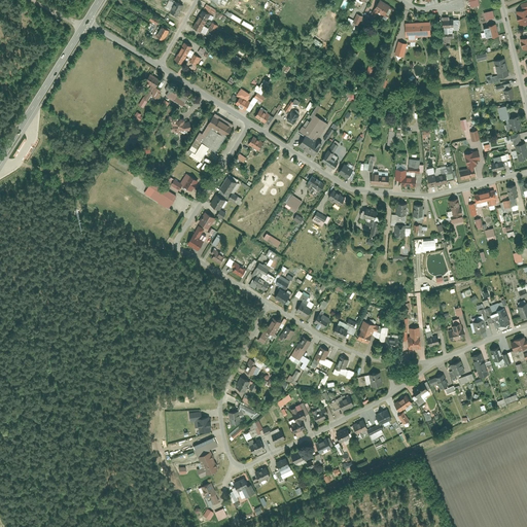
[(390,4),(382,0),(379,0),(374,9),(384,15),(390,4)]
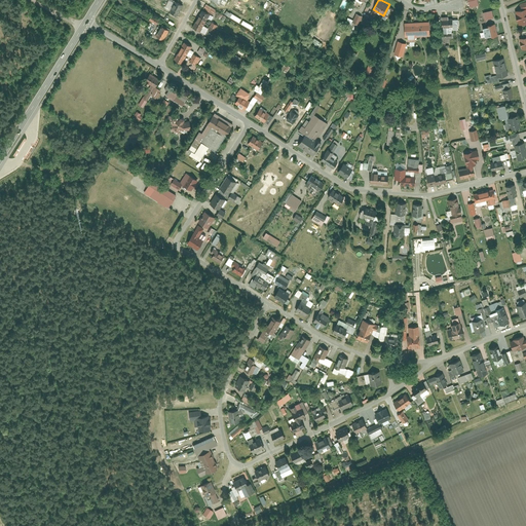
[(185,6),(175,1),(170,11),(179,16),(185,6)]
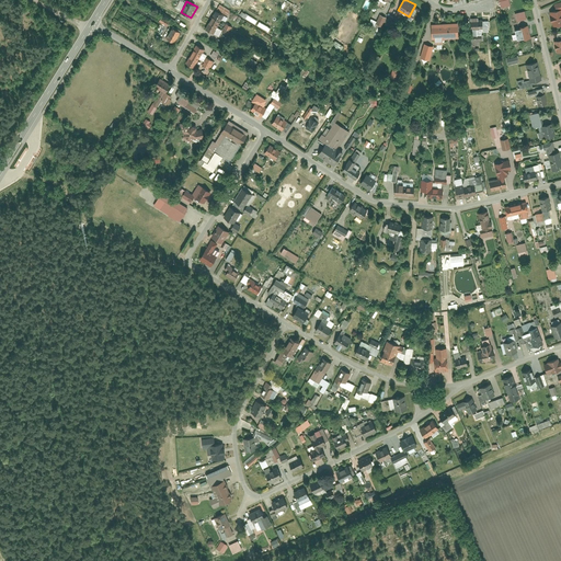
[(517,13),(519,21),(529,19),(527,10),(517,13)]
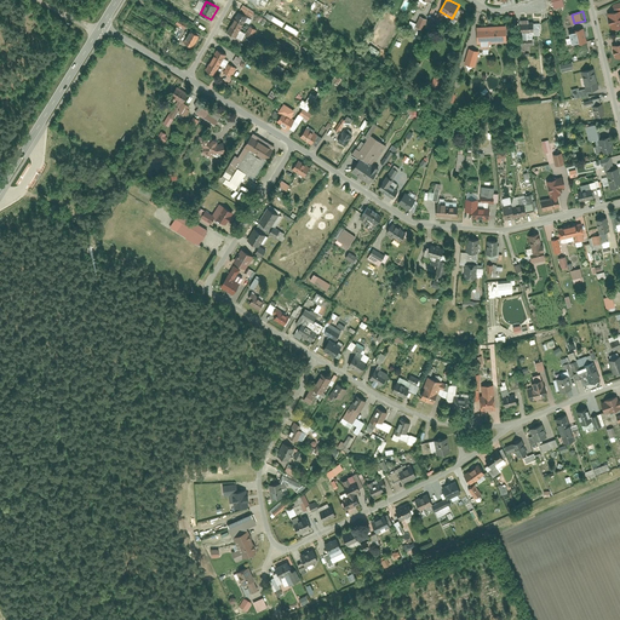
[(239,12),(228,33),(237,38),(248,17),(239,12)]
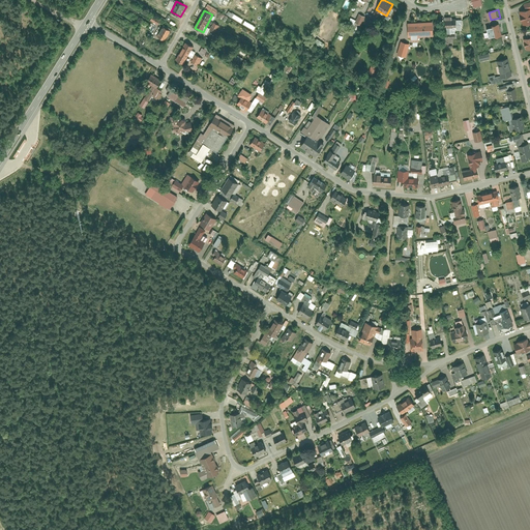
[(529,24),(529,10),(520,13),(524,26),(529,24)]
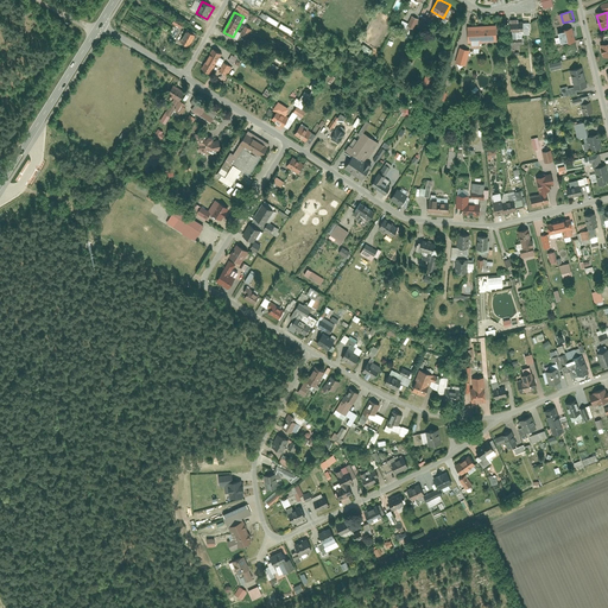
[(279,25),(282,21),(270,16),(268,20),(279,25)]
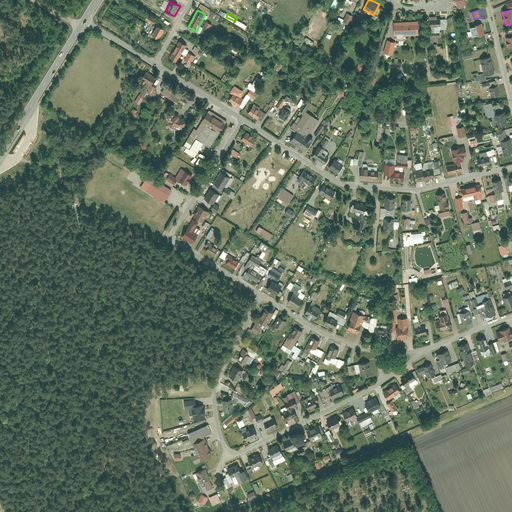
[(343,21),(349,24),(353,15),(346,13),(343,21)]
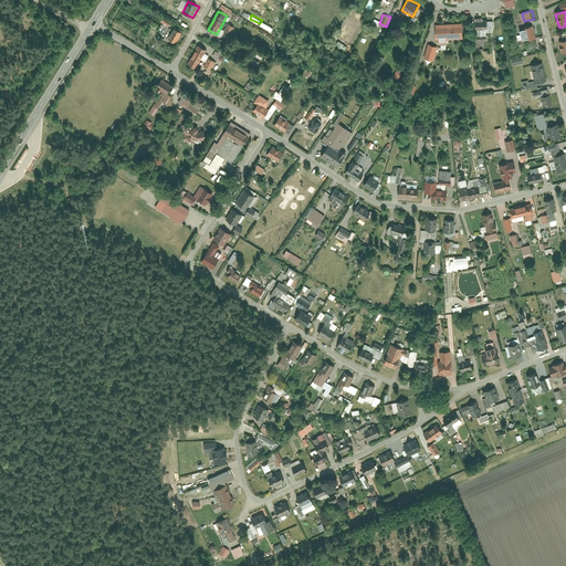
[(164,17),(160,22),(170,28),(174,23),(164,17)]
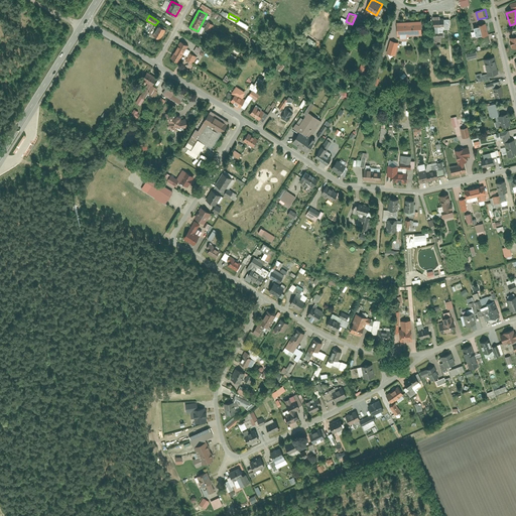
[(433,19),(433,27),(445,27),(445,19),(433,19)]
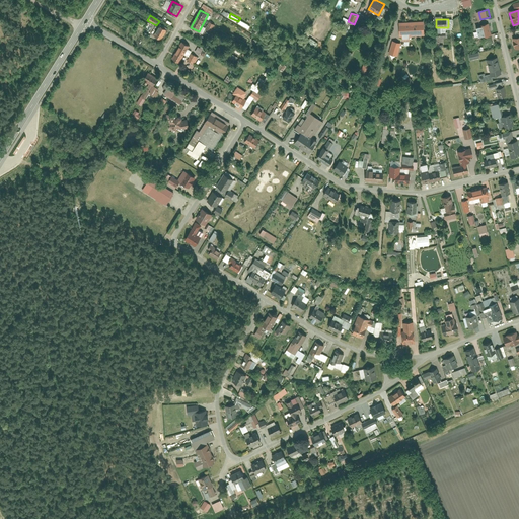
[(210,21),(206,29),(212,32),(216,25),(210,21)]
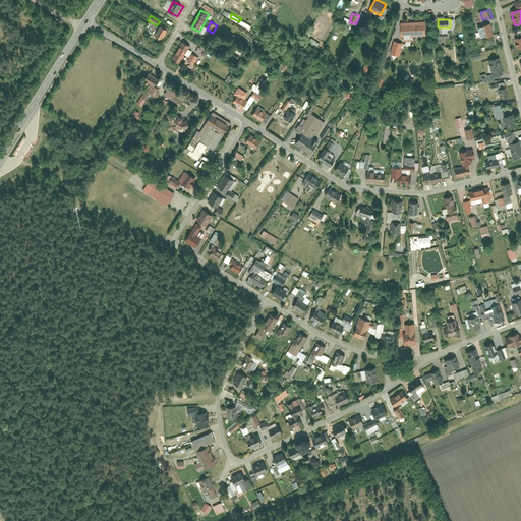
[(400,23),(401,38),(425,37),(425,21),(400,23)]
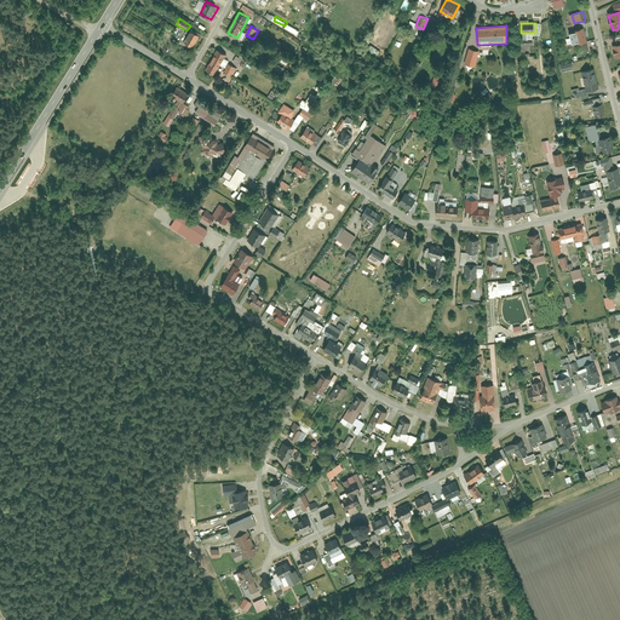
[(577,44),(586,41),(583,29),(573,32),(574,33),(569,34),(572,44),(577,42),(577,44)]
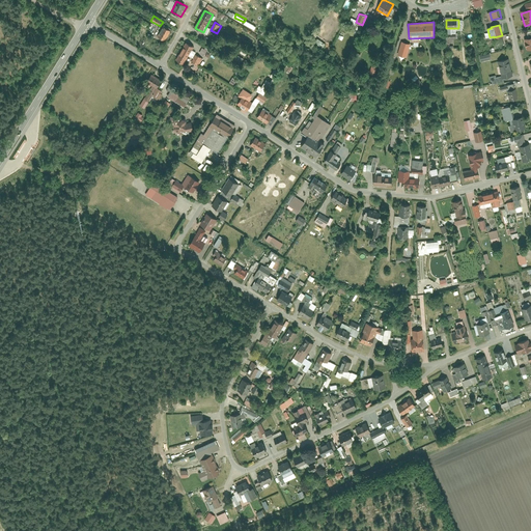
[(159,37),(166,42),(172,31),(165,27),(159,37)]
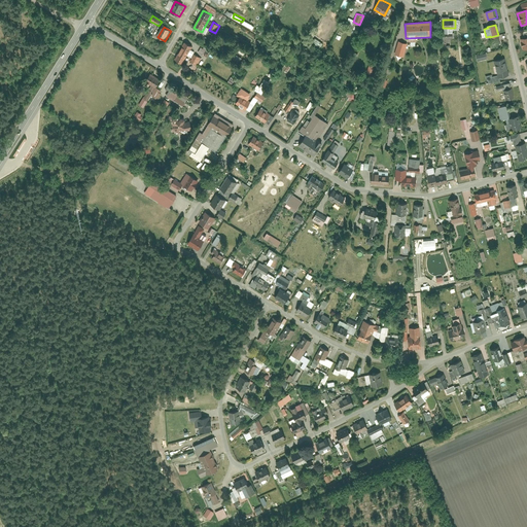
[(394,54),(403,57),(408,43),(398,40),(394,54)]
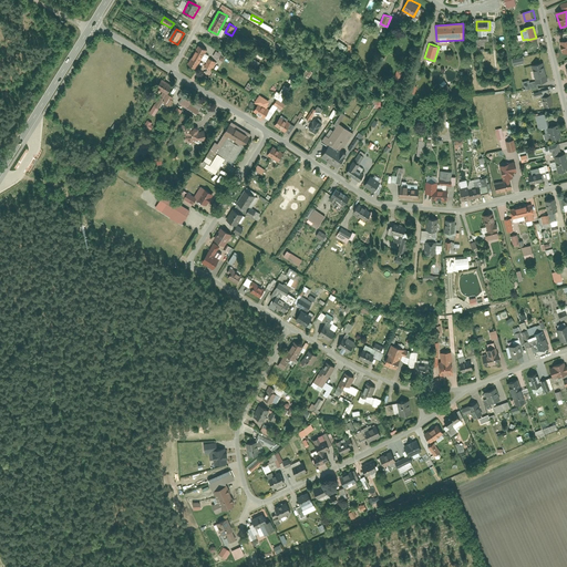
[(198,45),(188,63),(197,69),(208,51),(198,45)]
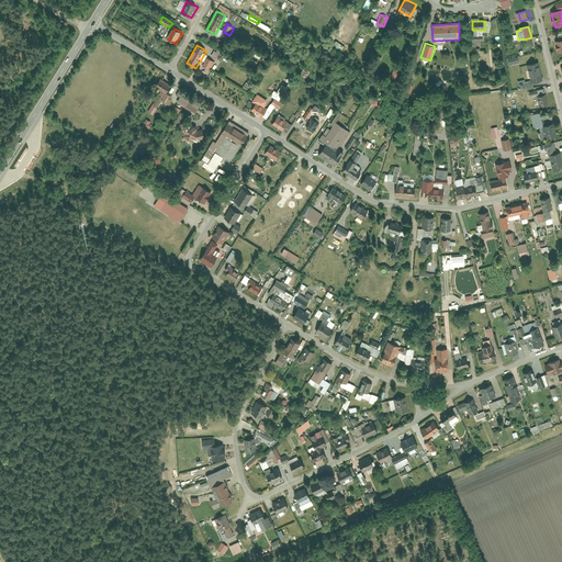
[(216,48),(212,57),(217,59),(222,52),(216,48)]
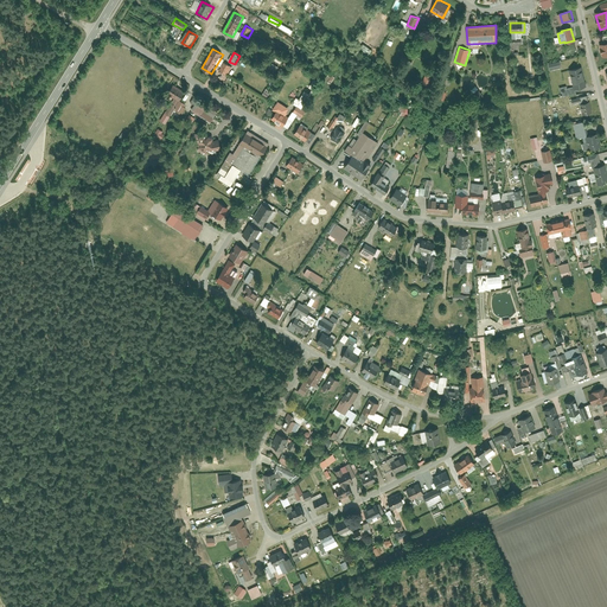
[(224,63),(221,71),(228,75),(232,66),(224,63)]
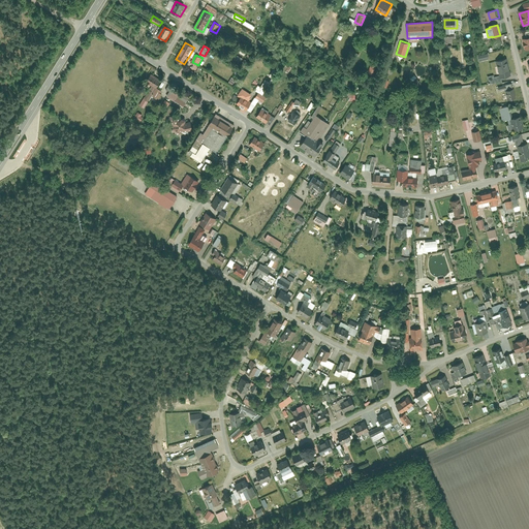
[(498,61),(502,78),(511,75),(508,59),(498,61)]
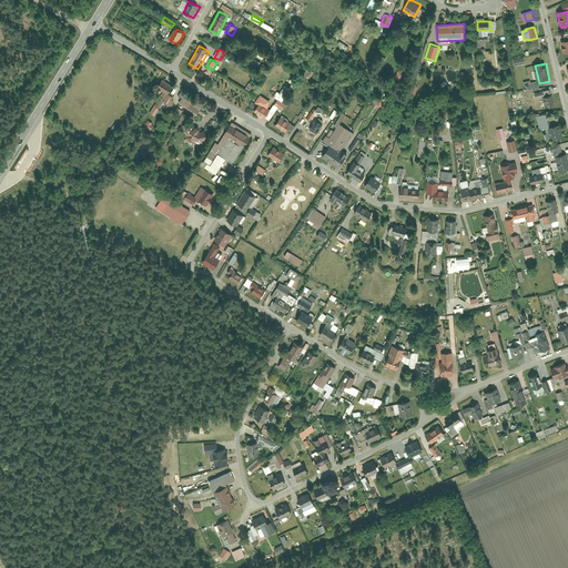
[(164,79),(158,87),(169,94),(174,87),(164,79)]
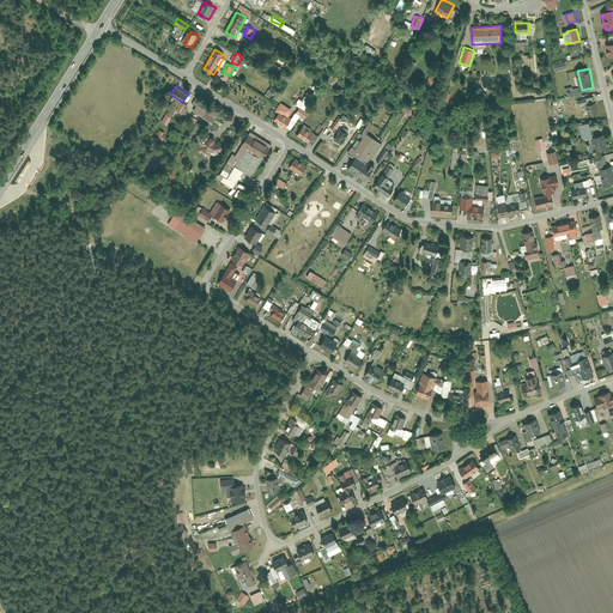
[(266,96),(273,98),(277,92),(269,89),(266,96)]
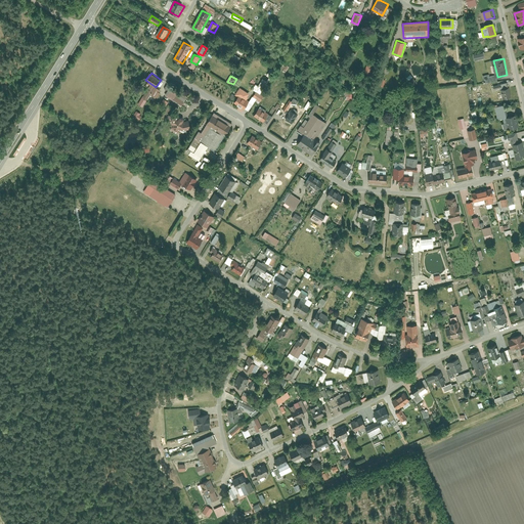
[(483,78),(484,84),(496,82),(495,76),(483,78)]
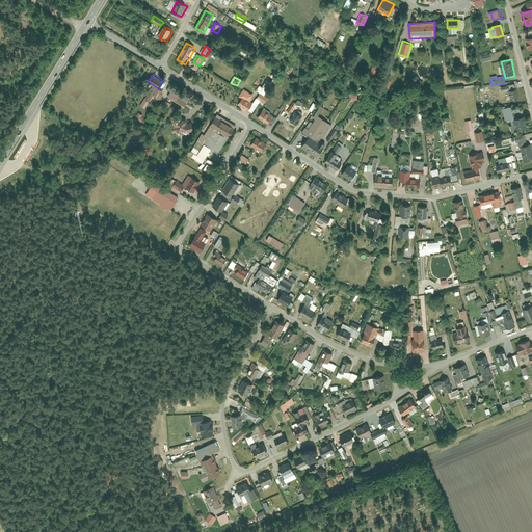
[(177,88),(169,99),(185,109),(192,99),(177,88)]
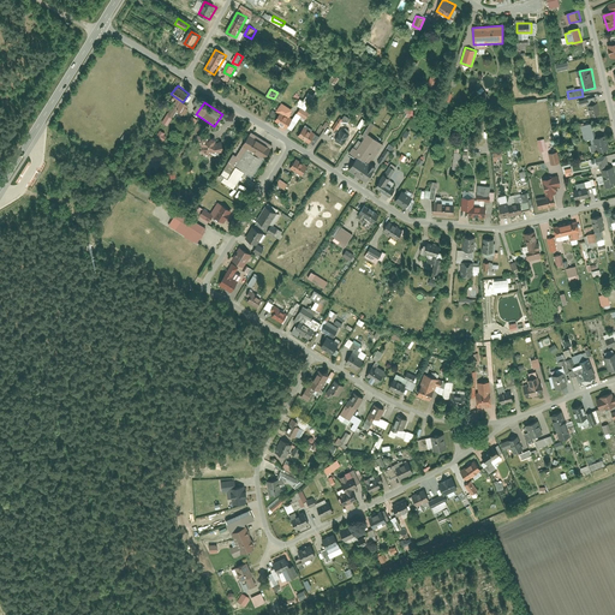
[(282,103),(278,111),(290,119),(294,111),(282,103)]
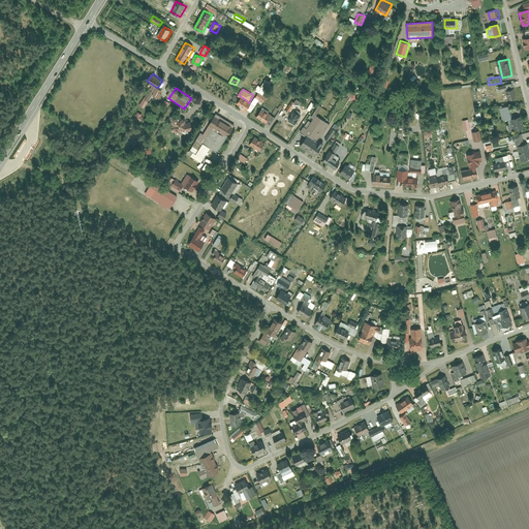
[(506,91),(508,101),(518,99),(516,90),(506,91)]
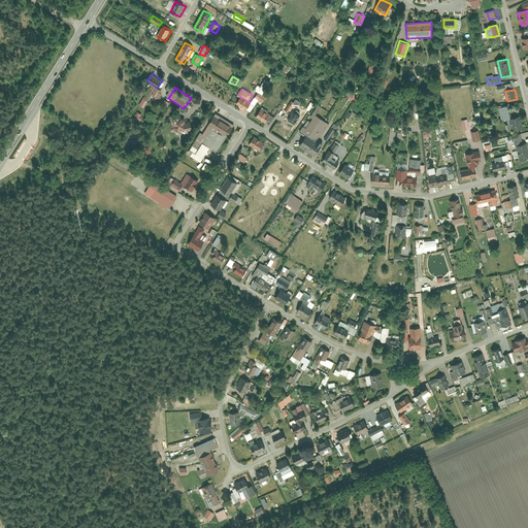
[(255,99),(262,104),(266,98),(259,93),(255,99)]
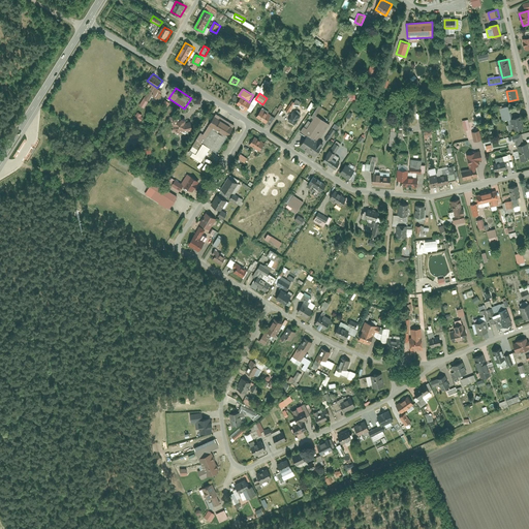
[(252,105),(242,98),(238,105),(248,112),(252,105)]
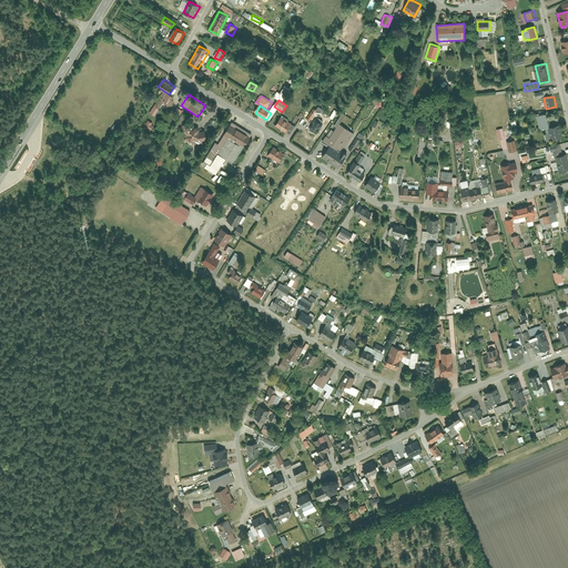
[(316,111),(316,112),(321,115),(325,110),(321,105),(316,111)]
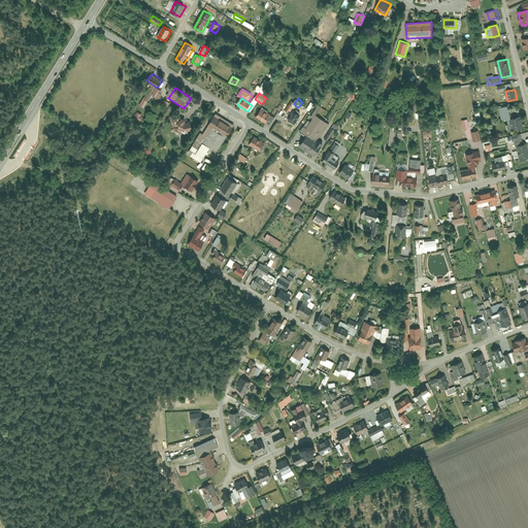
[(285,109),(288,111),(294,104),(294,103),(291,101),(285,109)]
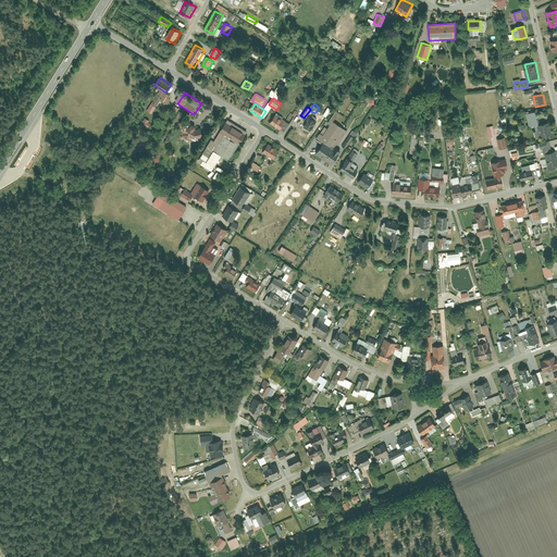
[(527,114),(530,127),(540,125),(537,112),(527,114)]
